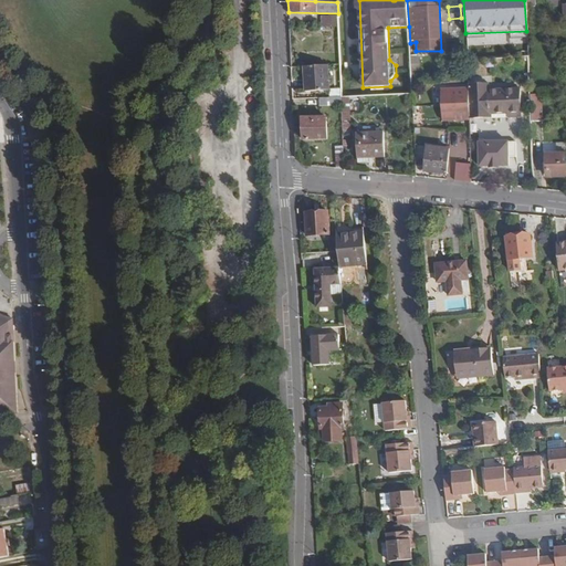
[(337,28),(337,17),(321,16),(321,27),(337,28)]
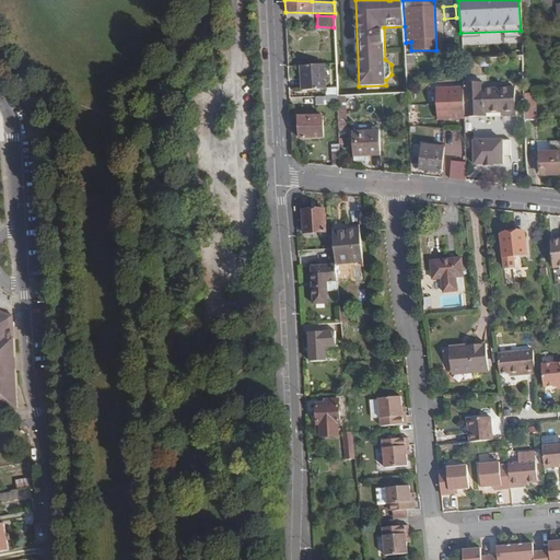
[(326,90),(324,65),(301,66),(302,91),(326,90)]
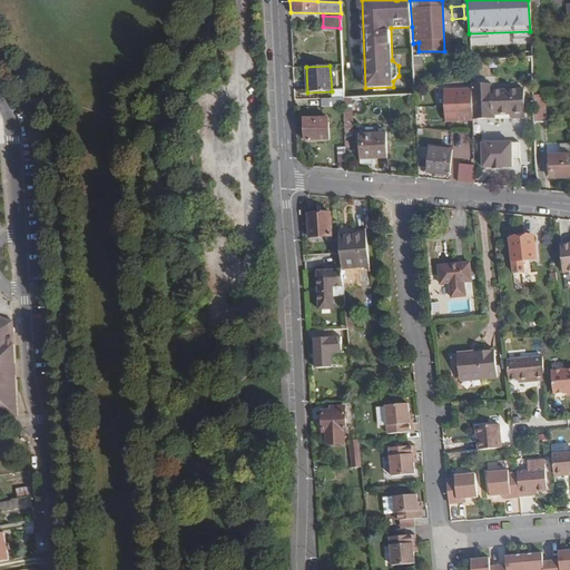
[(491,86),(471,87),(471,89),(473,119),(492,119),(492,115),(511,115),(511,118),(526,117),(524,90),(491,91),(491,86)]
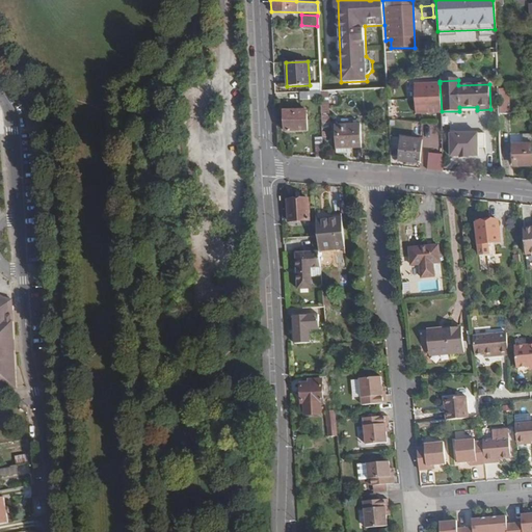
[(440,83),(414,84),(416,114),(442,113),(442,111),(440,83)]
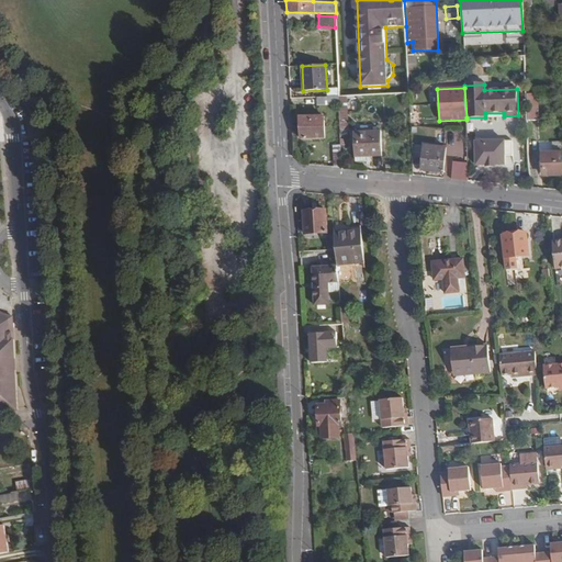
[(348,121),(347,97),(339,97),(339,104),(339,121),(348,121)]
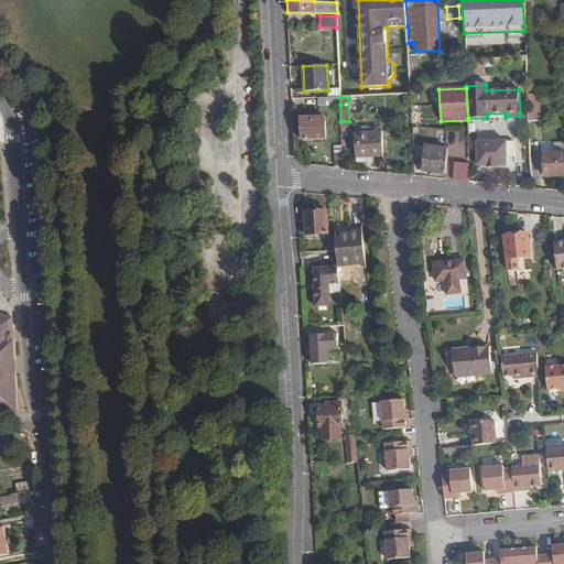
[(325,139),(325,118),(301,118),(302,139),(325,139)]
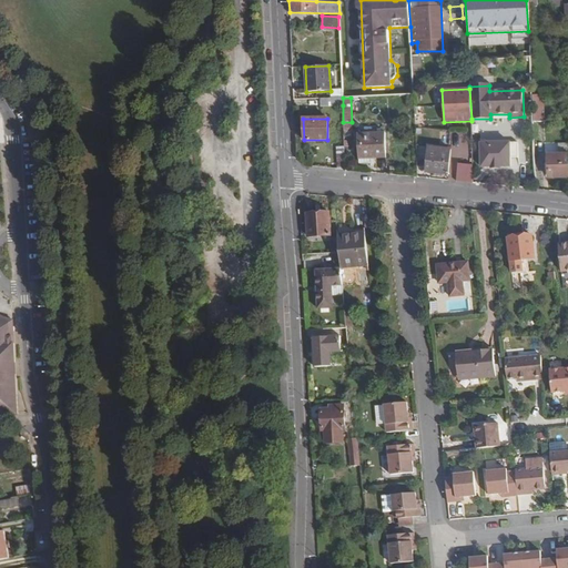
[(359,159),(375,159),(386,159),(385,132),(358,133),(359,159)]
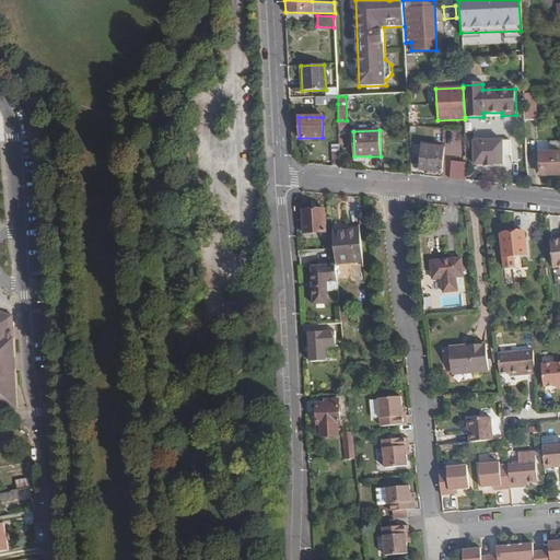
[(462,152),(462,131),(444,131),(445,152),(462,152)]
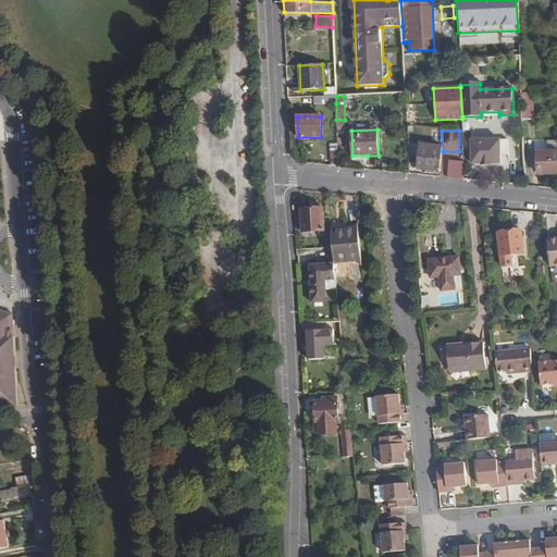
[(498,166),(498,161),(507,160),(506,139),(467,140),(468,168),(498,166)]
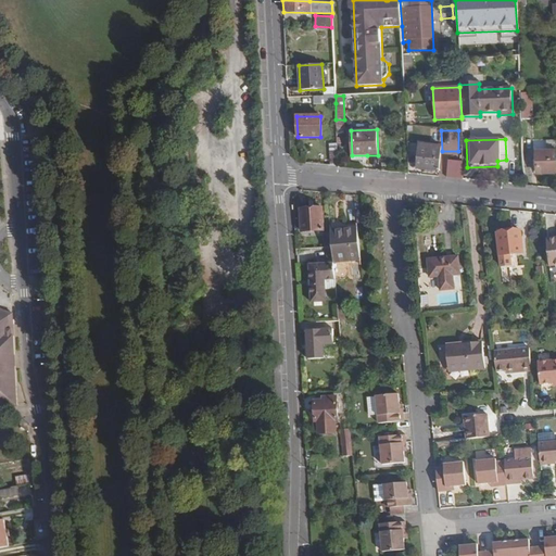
[(417,168),(439,171),(441,147),(420,144),(417,168)]
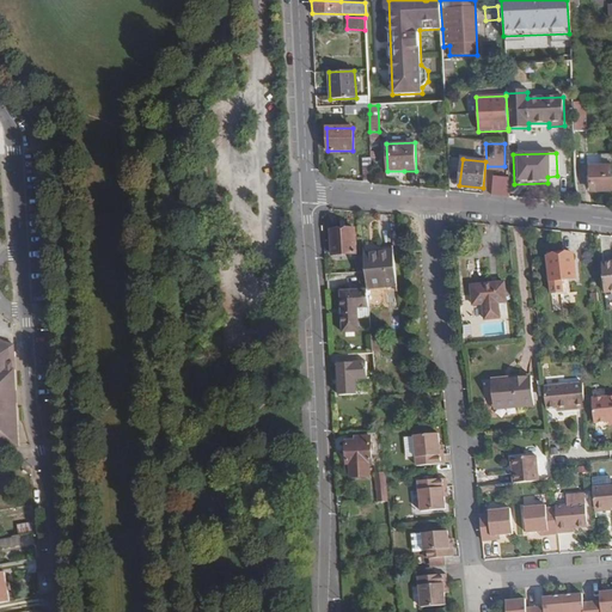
[(589,193),(611,190),(611,166),(588,166),(589,193)]
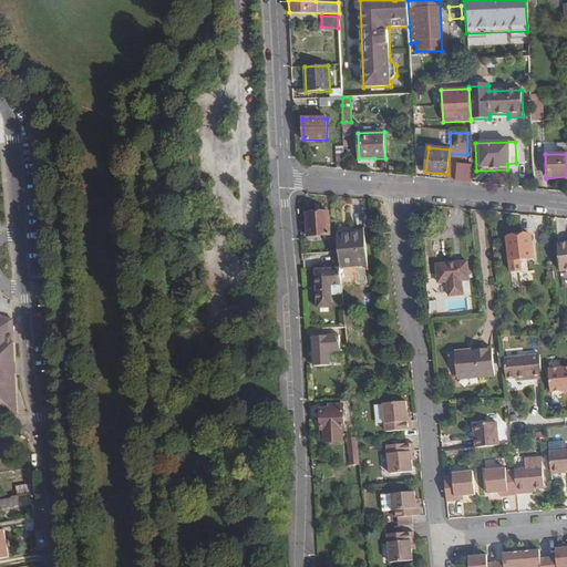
[(456,164),(455,181),(473,183),(473,166),(456,164)]
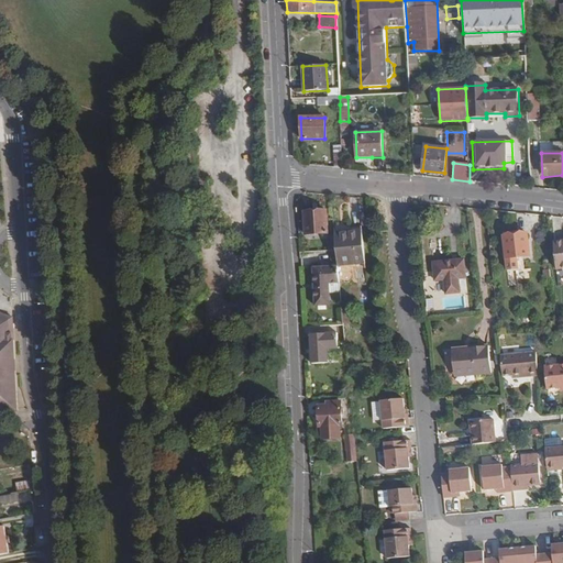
[(328,233),(327,211),(304,212),(306,234),(328,233)]
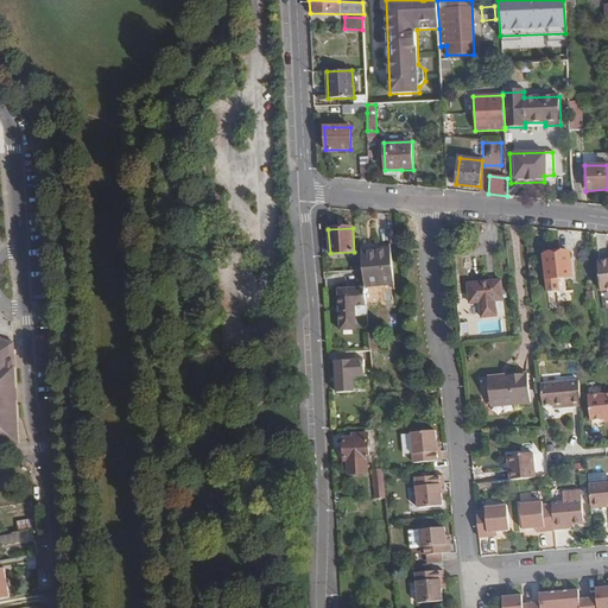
[(379,254),(362,255),(363,271),(366,287),(394,285),(391,248),(378,249),(379,254)]
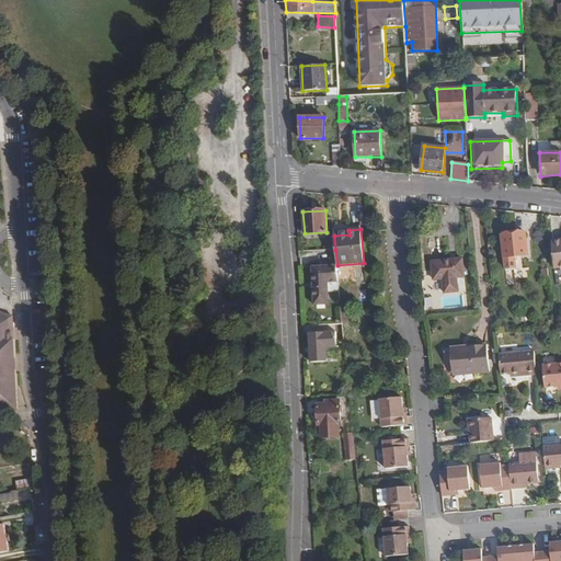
[(528,255),(525,233),(502,236),(504,258),(528,255)]
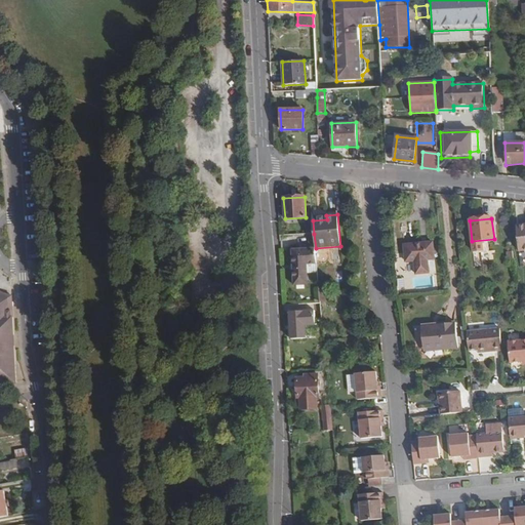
[(313,220),(313,219),(306,220),(307,234),(314,234),(313,220)]
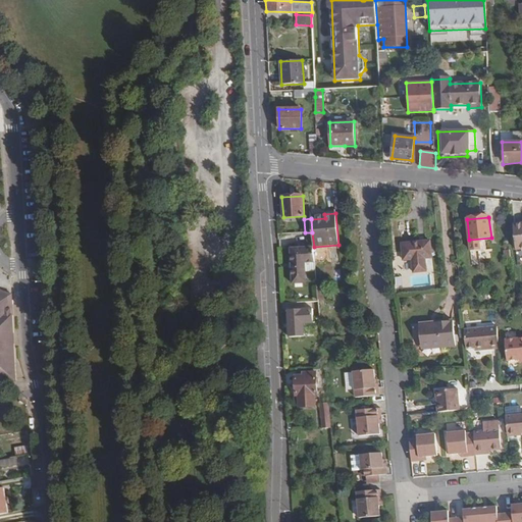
[(312,232),(305,232),(306,248),(314,248),(314,247),(312,232)]
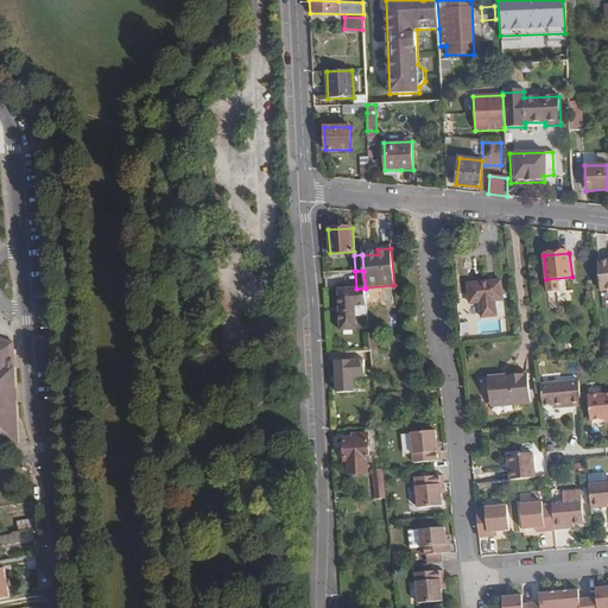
[(494,303),(504,302),(502,280),(469,283),(470,303),(481,302),(482,317),(496,316),(494,303)]
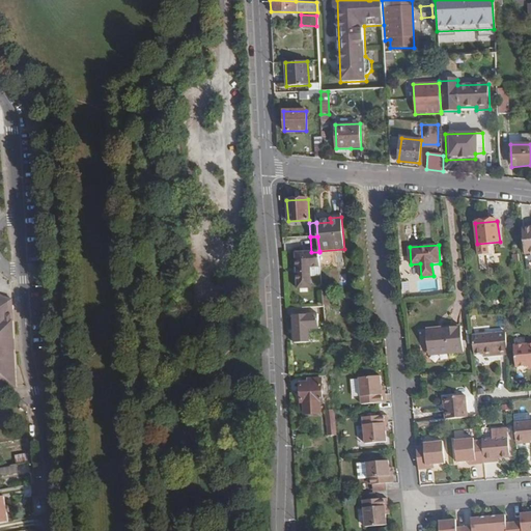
[(319,252),(311,252),(296,253),(298,289),(312,288),(311,277),(311,268),(320,268),(319,252)]
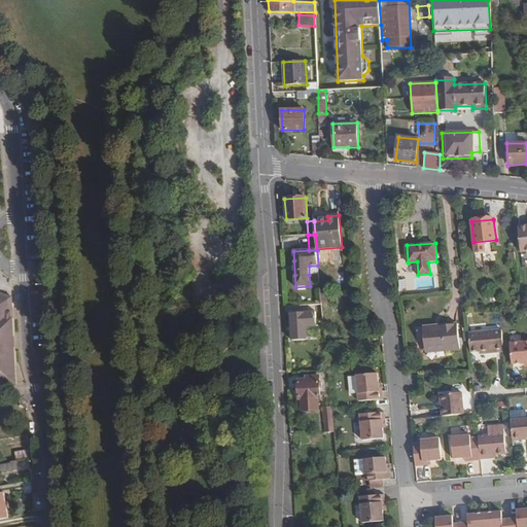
[(438,274),(436,261),(428,262),(430,274),(438,274)]
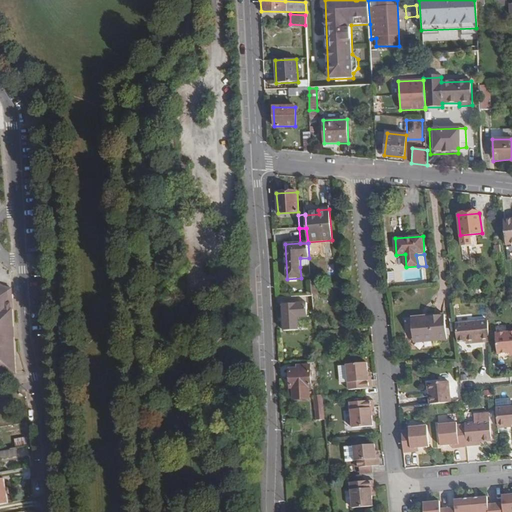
[(300,258),(300,267),(310,266),(309,258),(300,258)]
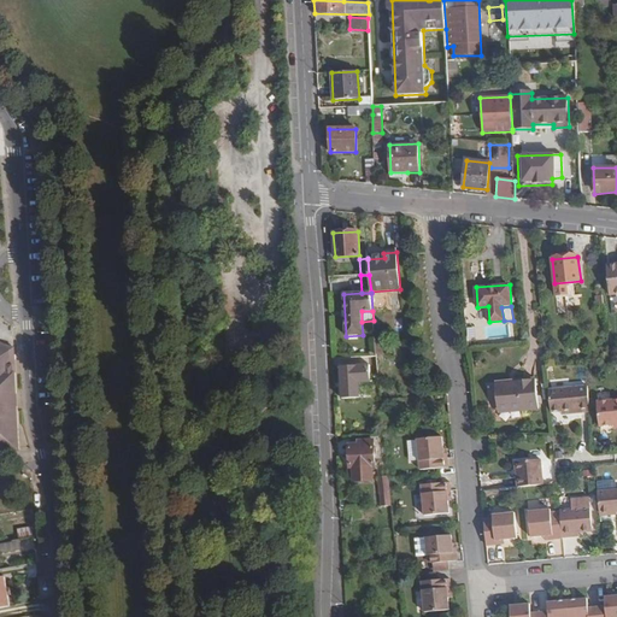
[(0,451),(22,447),(18,397),(15,342),(7,341),(1,340),(0,339),(0,451)]
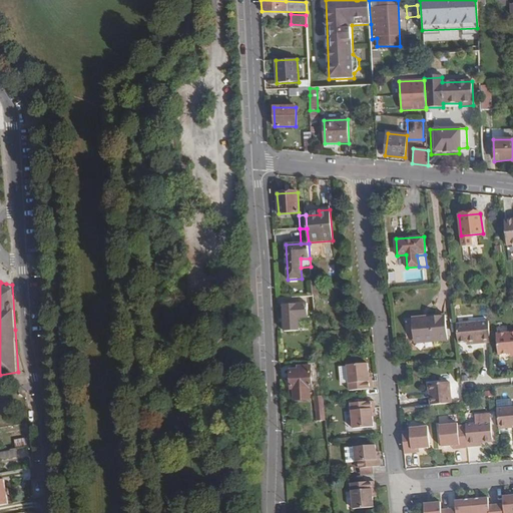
[(309,317),(309,303),(284,305),(285,332),(300,331),(299,318),(309,317)]
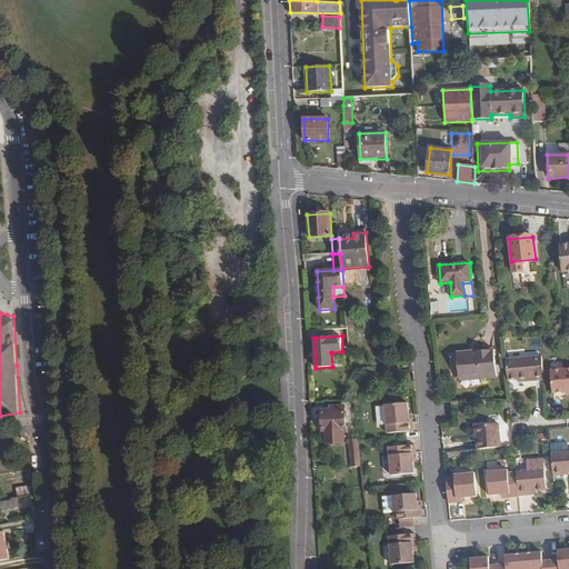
[(480,376),(480,379),(497,377),(493,349),(457,353),(459,377),(480,376)]
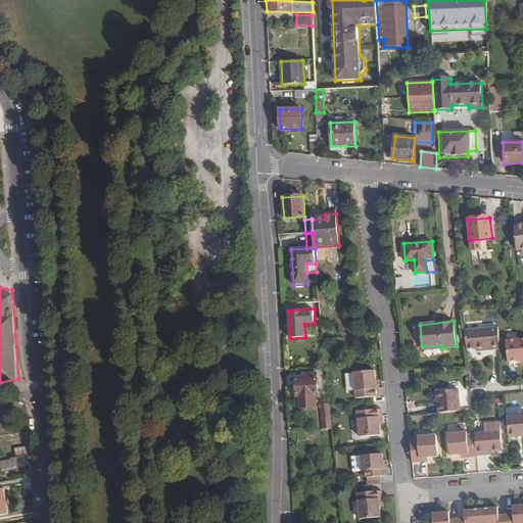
[(465,330),(467,349),(475,348),(491,346),(491,350),(501,349),(498,327),(465,330)]
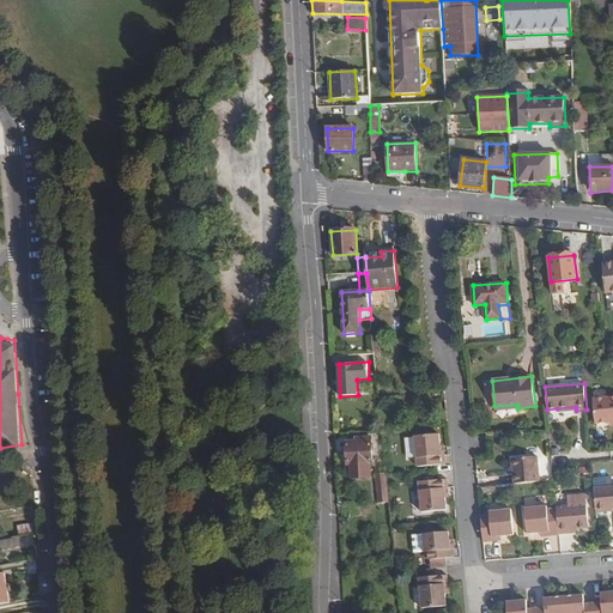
[(612,420),(612,395),(593,398),(595,423),(610,422),(612,420)]
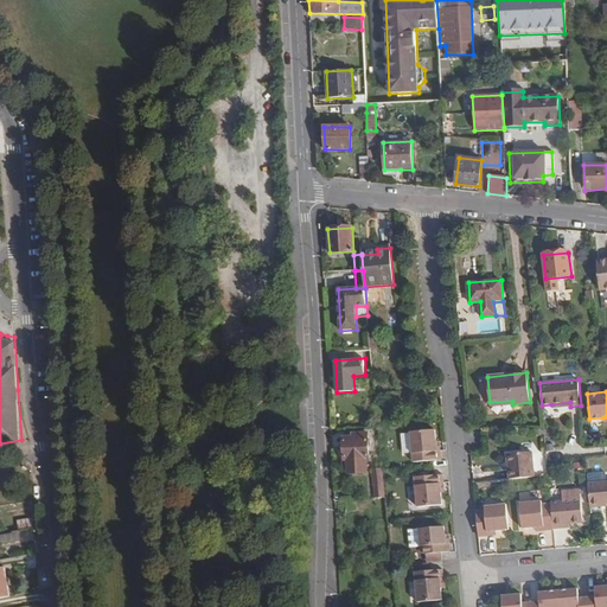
[(436,451),(435,441),(434,429),(410,432),(410,433),(413,452),(413,461),(441,459),(440,449),(436,451)]
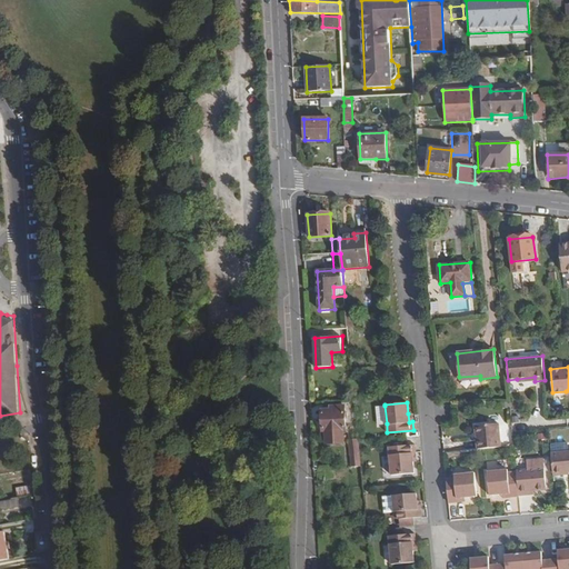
[(346,431),(345,406),(331,407),(331,410),(322,410),(323,432),(326,432),(326,445),(345,443),(343,431),(346,431)]
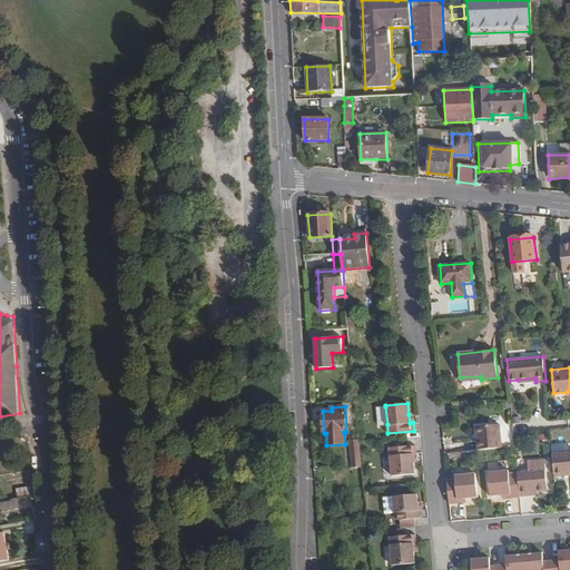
[(387,424),(385,406),(377,406),(379,425),(387,424)]
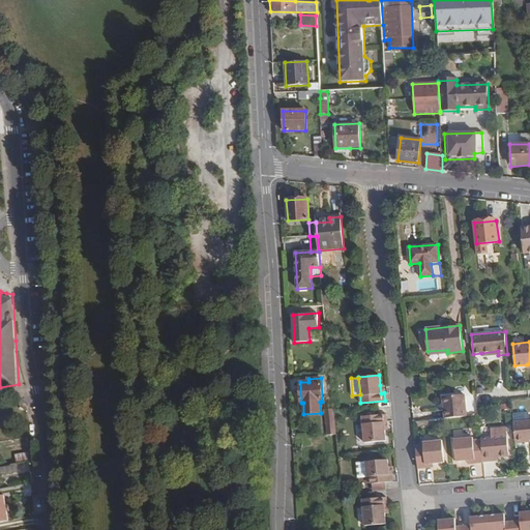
[(445,410),(446,418),(467,416),(466,394),(444,396),(444,404),(445,410)]
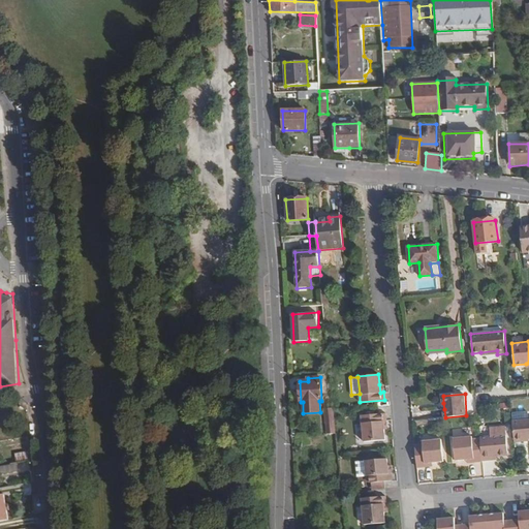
[(334,412),(334,409),(325,410),(327,422),(335,421),(334,412)]
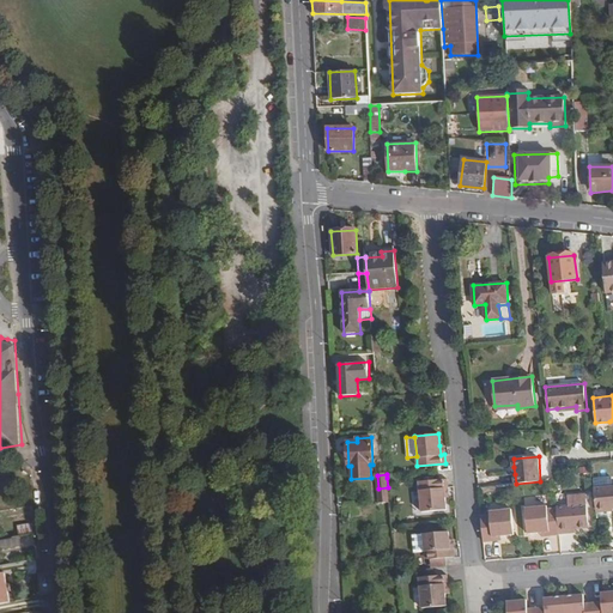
[(443,487),(448,486),(447,478),(419,480),(422,510),(445,509),(444,497),(443,487)]
